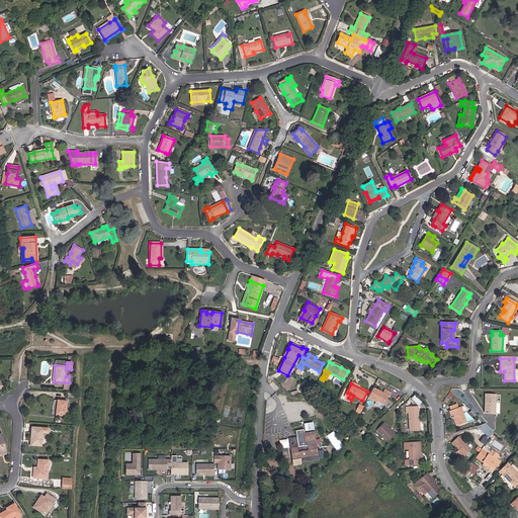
[(382,407),(389,396),(391,397),(392,394),(384,390),(382,394),(372,389),(368,398),(376,402),(374,405),(381,409),(382,407)]
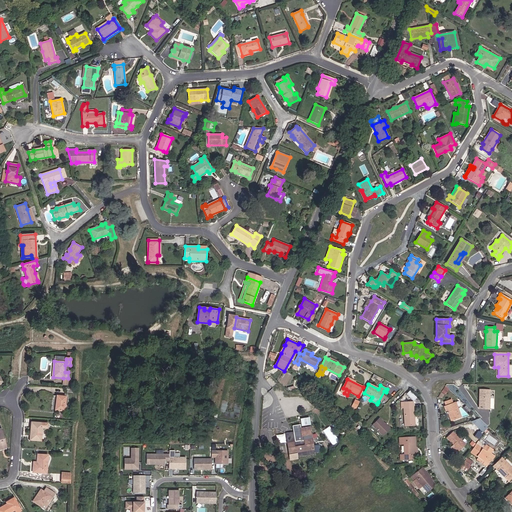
[(409,390),(407,393),(413,399),(415,397),(409,390)]
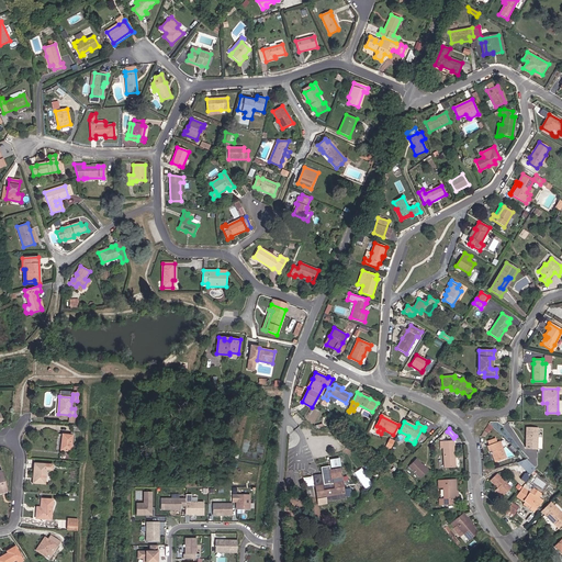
[(536,449),(537,428),(526,428),(525,438),(527,438),(526,449),(536,449)]
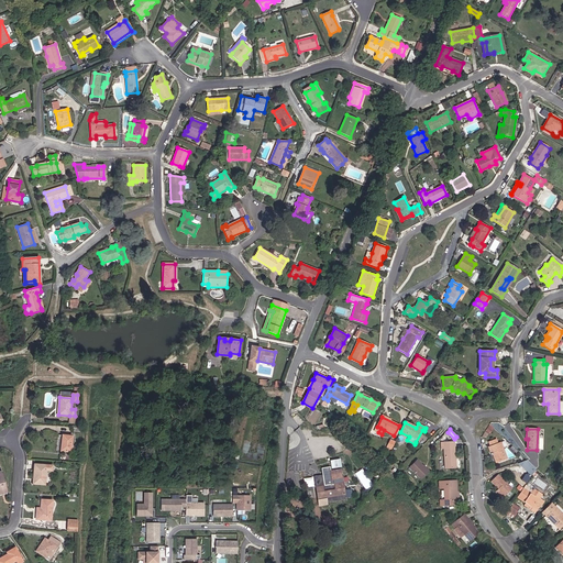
[(70,452),(73,437),(63,435),(62,451),(70,452)]
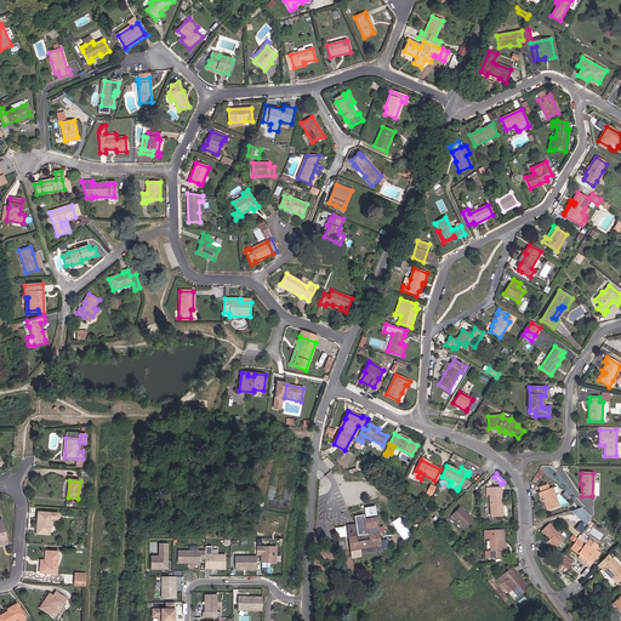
[(559,506),(556,496),(553,496),(551,488),(548,489),(547,484),(539,488),(541,491),(539,493),(541,500),(540,500),(541,502),(543,501),(547,511),(559,506)]
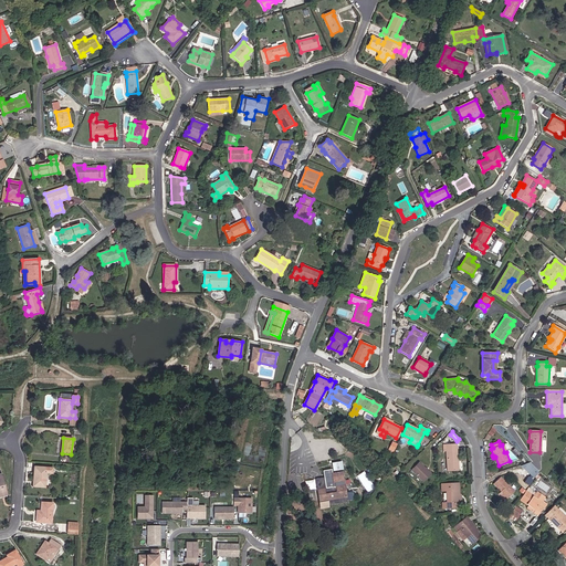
[(458,471),(457,461),(458,461),(457,443),(442,444),(443,451),(446,451),(448,471),(458,471)]
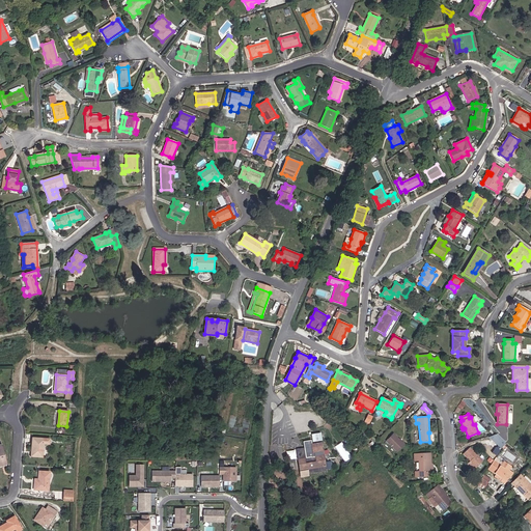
[(397,452),(404,445),(393,434),(386,441),(397,452)]
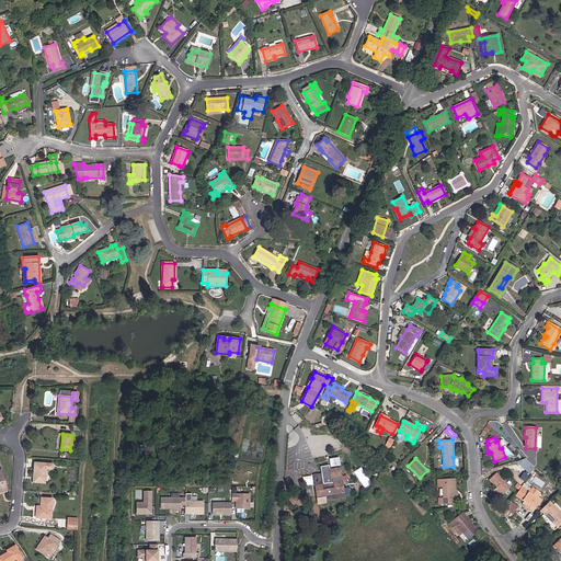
[(530,474),(535,468),(525,458),(516,461),(530,474)]
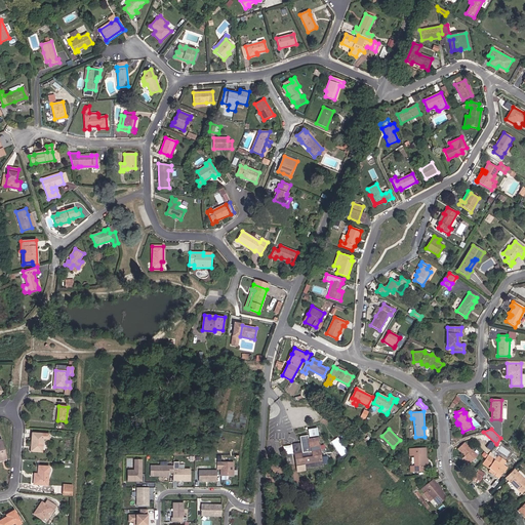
[(42,452),(43,439),(48,439),(48,435),(32,433),(31,451),(42,452)]
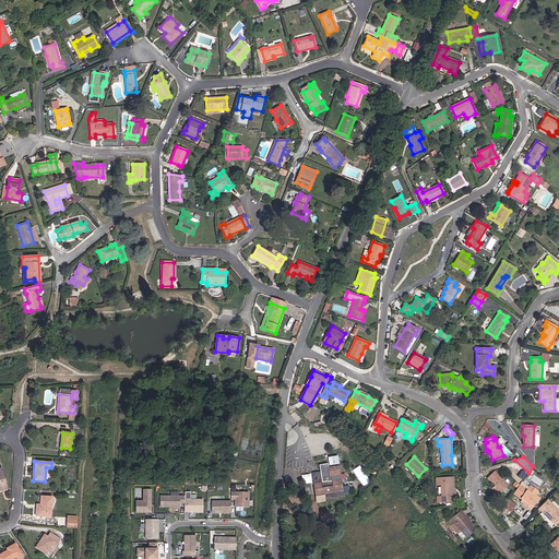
[(364,486),(371,482),(360,465),(354,470),(364,486)]
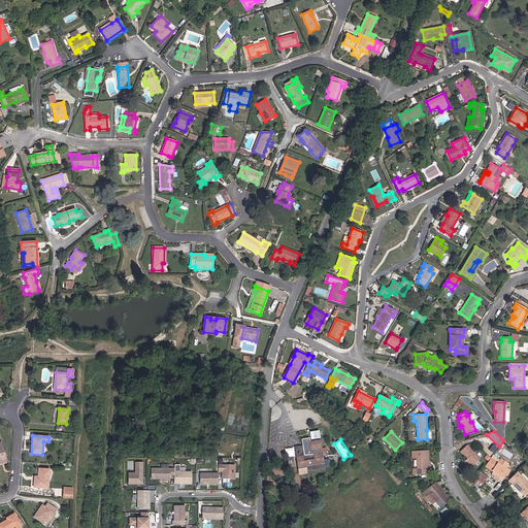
[(326,466),(325,460),(323,461),(319,440),(309,441),(310,450),(312,450),(312,454),(304,455),(302,446),(295,447),(298,468),(306,467),(307,470),(324,468),(323,467),(326,466)]
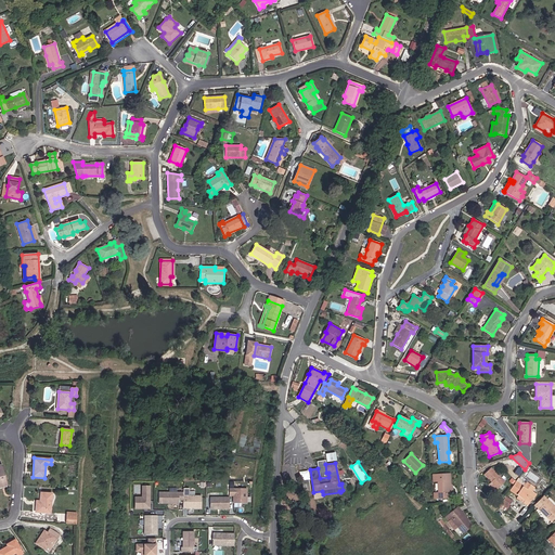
[(497,490),(504,481),(490,468),(483,475),(491,482),(490,483),(497,490)]
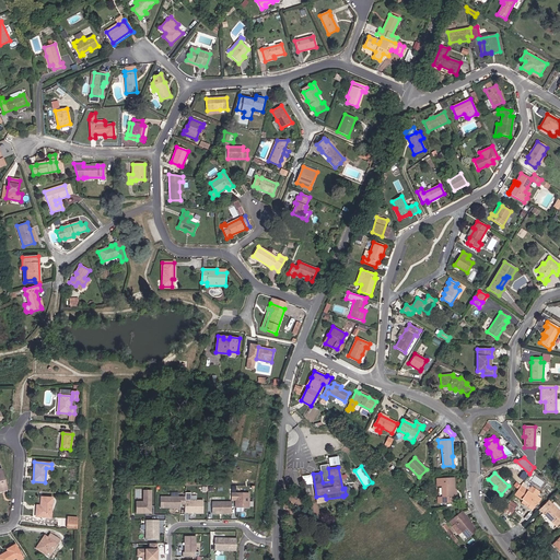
[(535,480),(540,486),(545,481),(538,476),(535,480)]
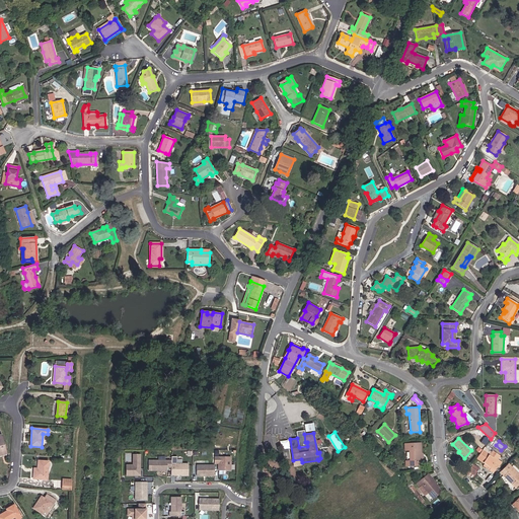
[(422,462),(421,443),(404,444),(404,450),(411,450),(411,460),(405,460),(405,466),(419,466),(419,462),(422,462)]
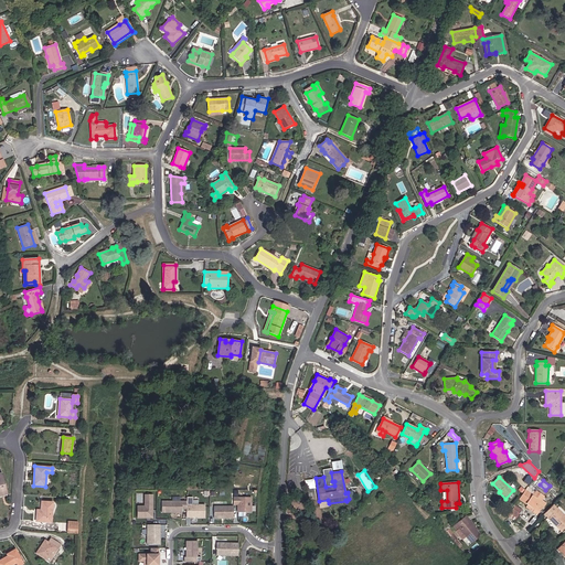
[(541,509),(544,503),(541,501),(533,496),(525,490),(519,499),(528,505),(534,510),(536,505),(541,509)]
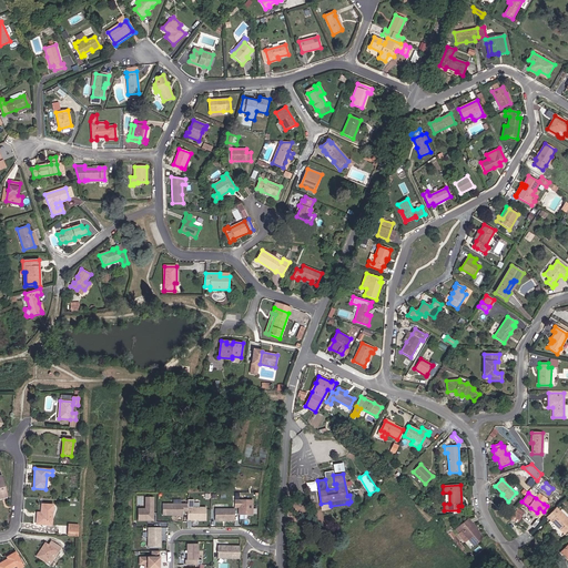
[(544,504),(547,499),(539,494),(536,498),(544,504)]
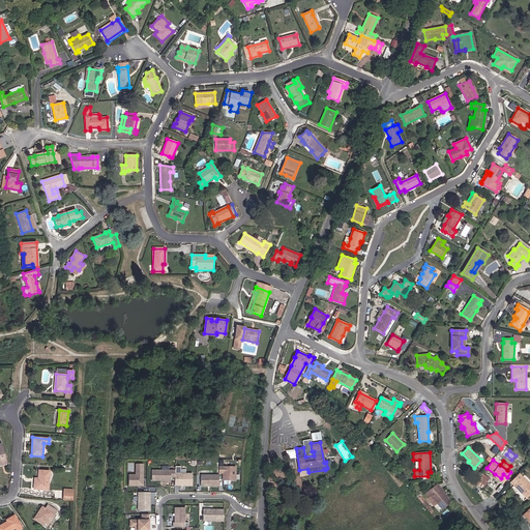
[(143,486),(143,464),(136,464),(136,475),(128,475),(128,486),(143,486)]
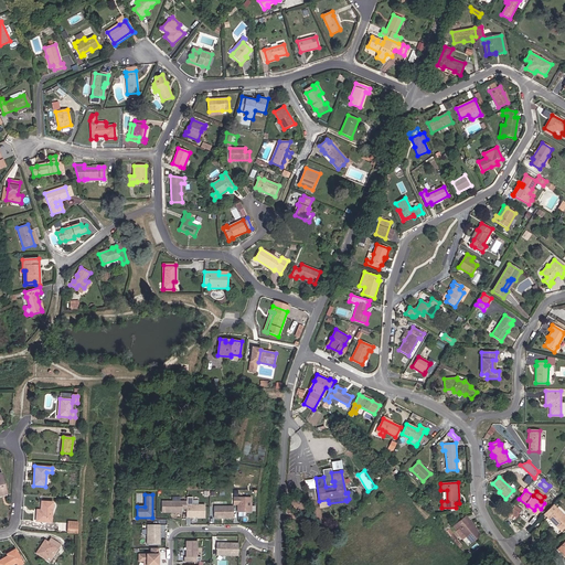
[(251,512),(251,498),(233,498),(233,504),(237,504),(237,512),(251,512)]
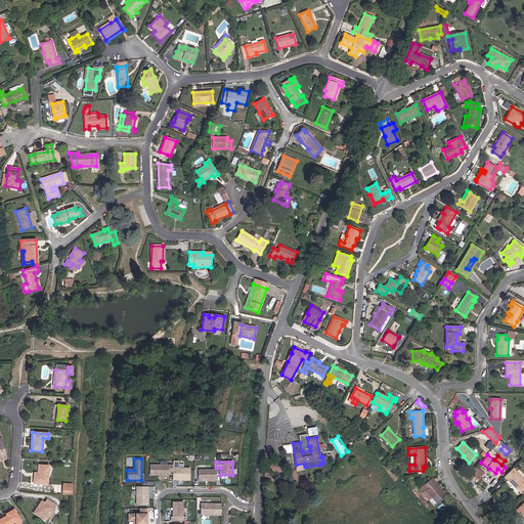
[(173,472),(173,468),(173,465),(149,465),(149,475),(159,475),(161,475),(169,475),(169,472),(173,472)]
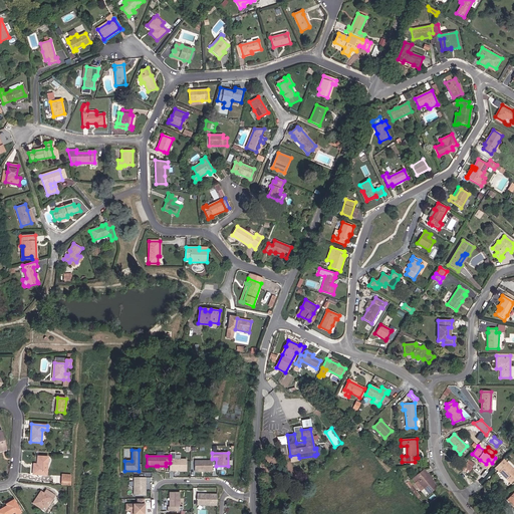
[(46,475),(47,457),(38,457),(37,467),(33,467),(33,474),(46,475)]
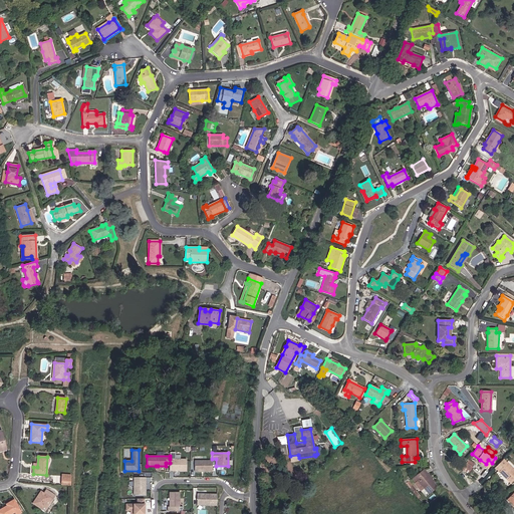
[(186,471),(186,459),(170,459),(170,463),(170,471),(186,471)]
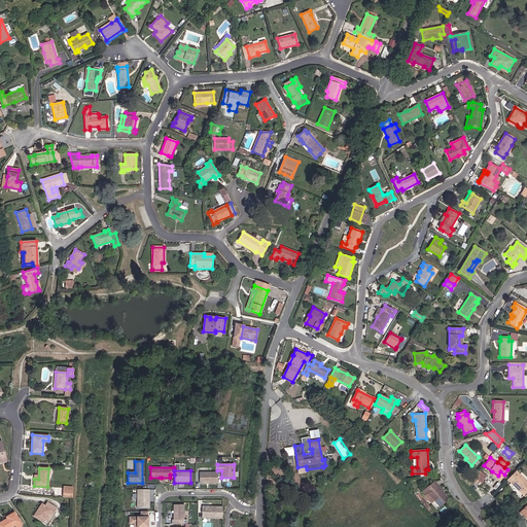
[(482,482),(486,476),(480,471),(476,478),(482,482)]
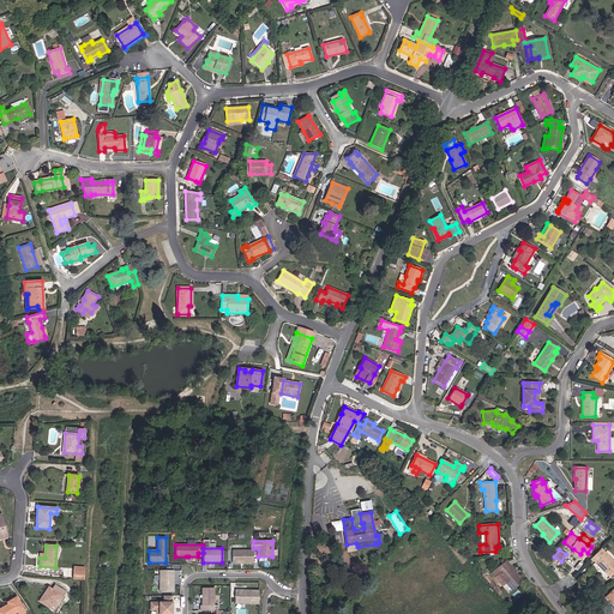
[(609,577),(613,572),(613,561),(601,549),(591,559),(609,577)]
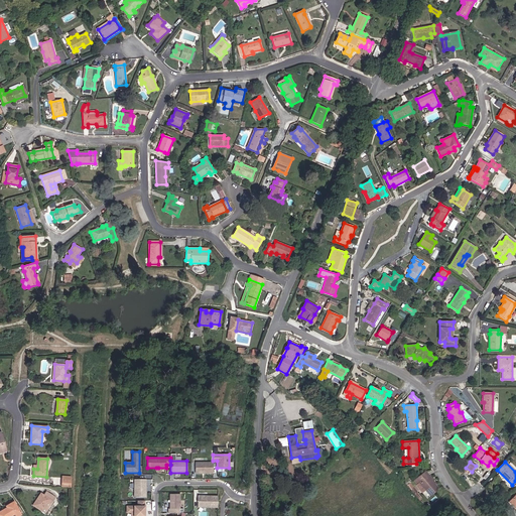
[(213,473),(213,463),(196,463),(196,473),(213,473)]
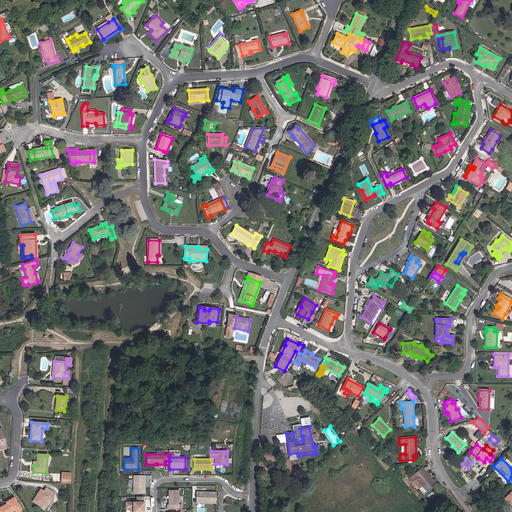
[(419,482),(427,492),(435,485),(425,473),(424,473),(421,469),(410,478),(416,485),(419,482)]
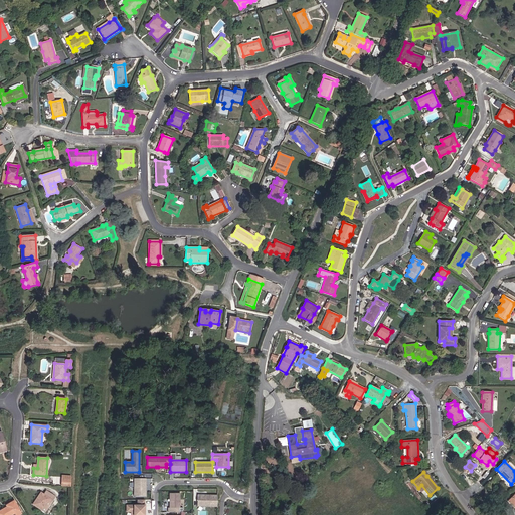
[(70,487),(71,479),(62,478),(61,486),(70,487)]
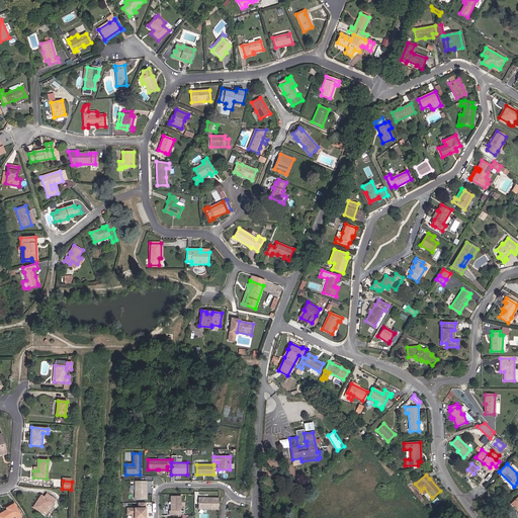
[(147,499),(147,481),(135,481),(135,499),(147,499)]
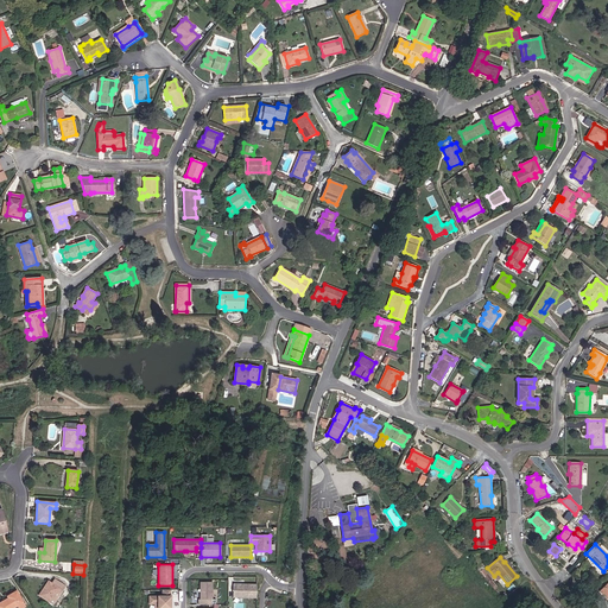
[(65,586),(55,580),(51,583),(48,581),(39,595),(54,605),(65,586)]
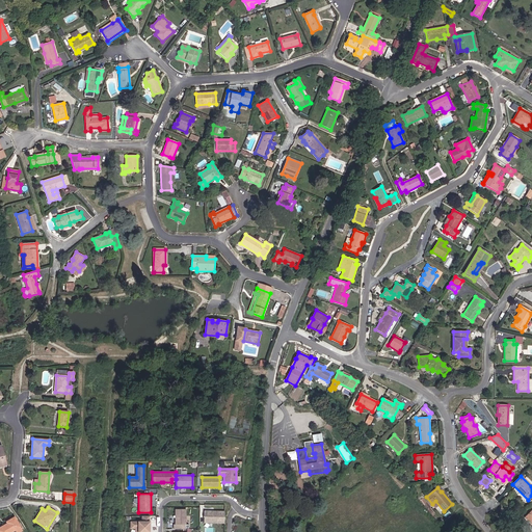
[(185,525),(185,509),(175,509),(175,525),(185,525)]
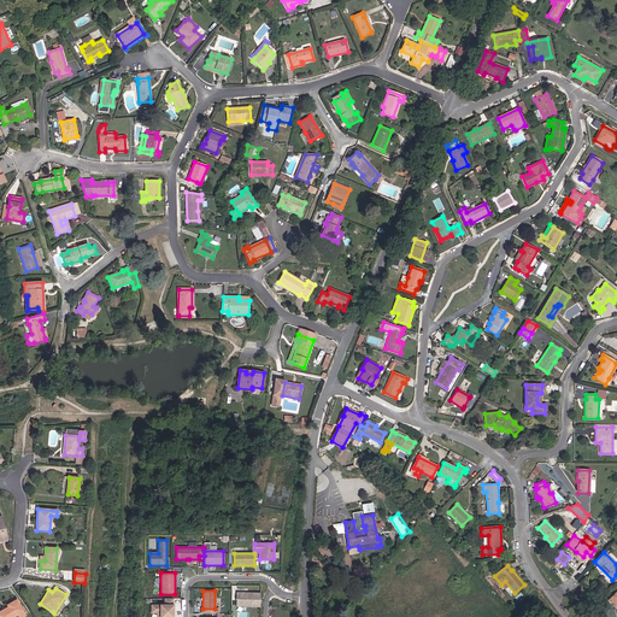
[(260,606),(260,593),(236,592),(236,606),(260,606)]
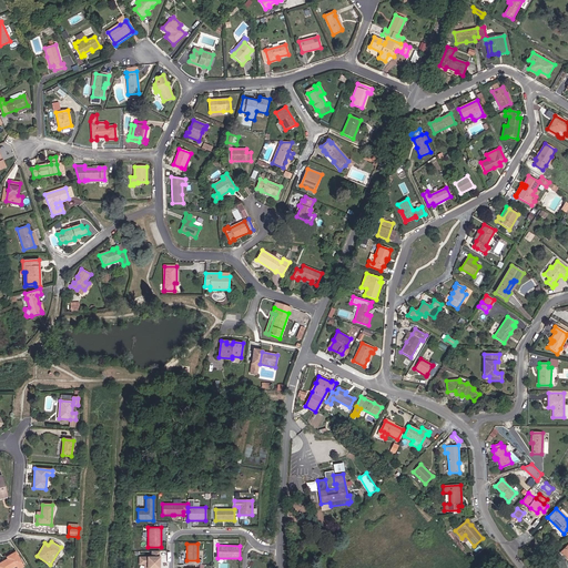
[(11,567),(16,566),(21,563),(16,553),(7,557),(8,559),(0,563),(0,567),(11,567)]
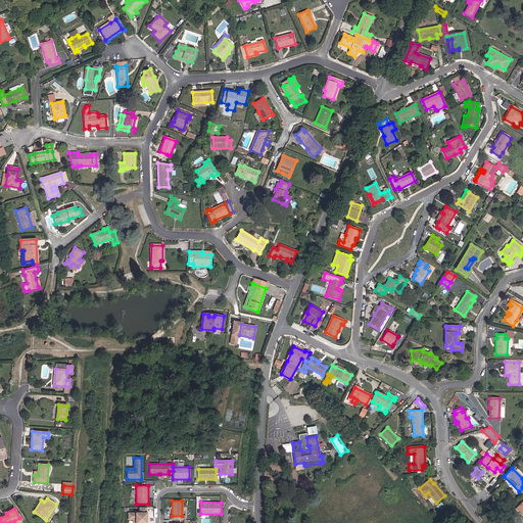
[(146,522),(147,512),(140,512),(140,513),(133,513),(133,519),(133,522),(146,522)]
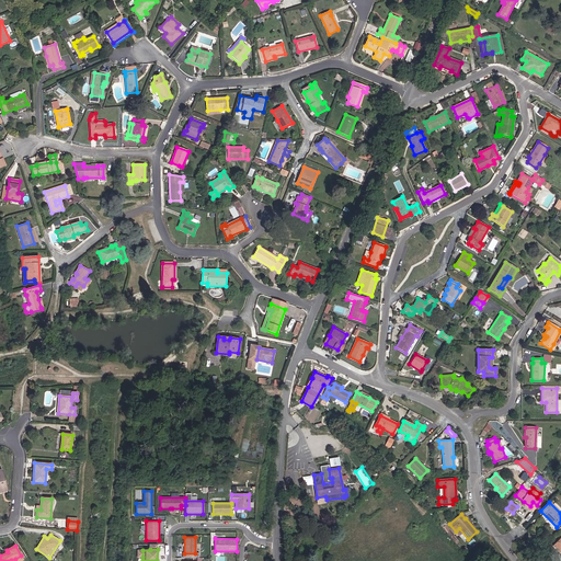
All buildings are outlined.
